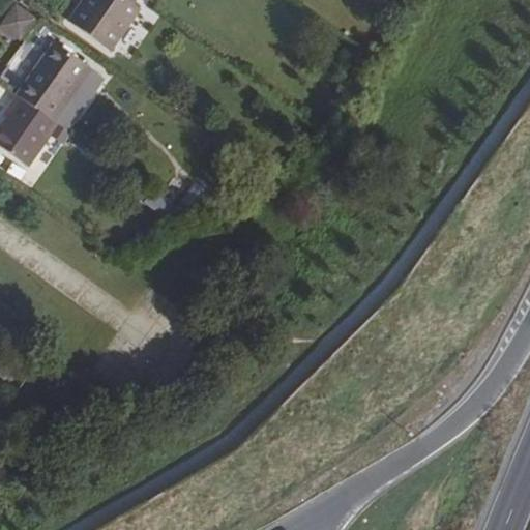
[(137,11),(131,8),(137,0),(91,0),(87,6),(82,3),(69,23),(109,52),(137,11)]
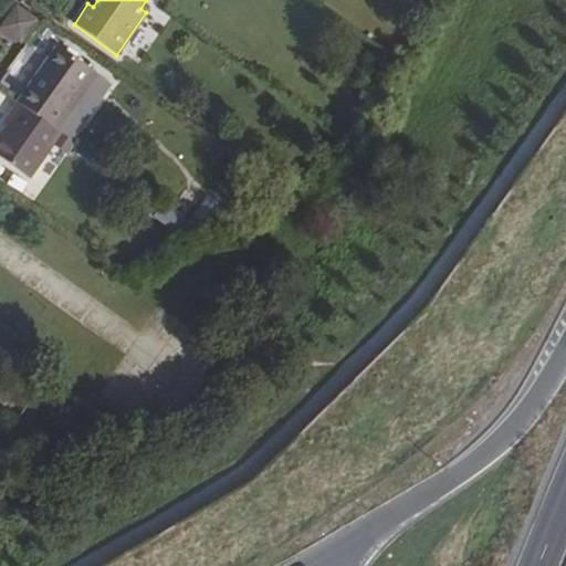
[(21,43),(38,20),(17,4),(0,29),(21,43)]
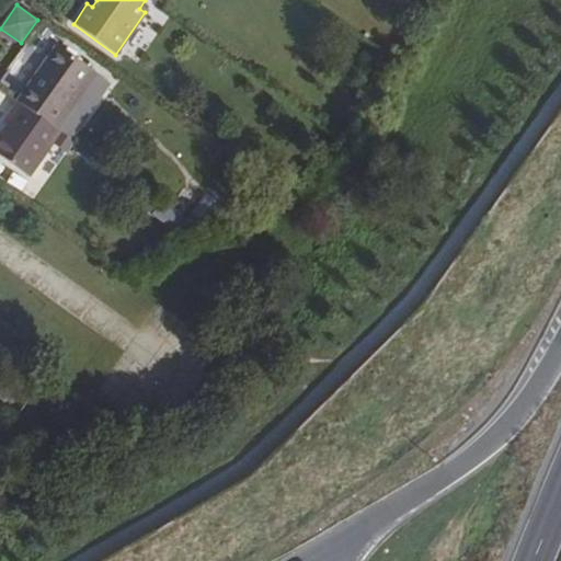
[(94,73),(57,47),(19,101),(56,128),(94,73)]
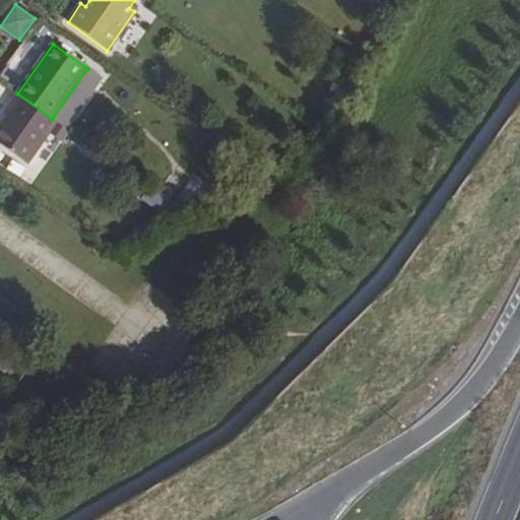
[(0,127),(0,143),(27,164),(49,134),(58,123),(52,119),(17,93),(4,114),(7,117),(0,127)]
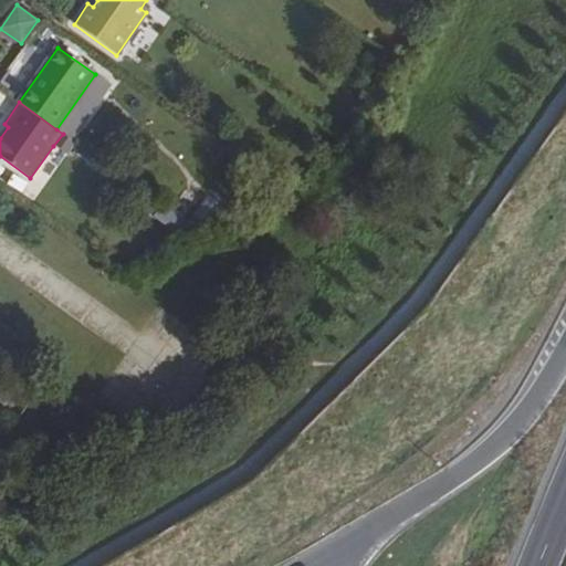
[(76,144),(63,134),(53,146),(67,157),(76,144)]
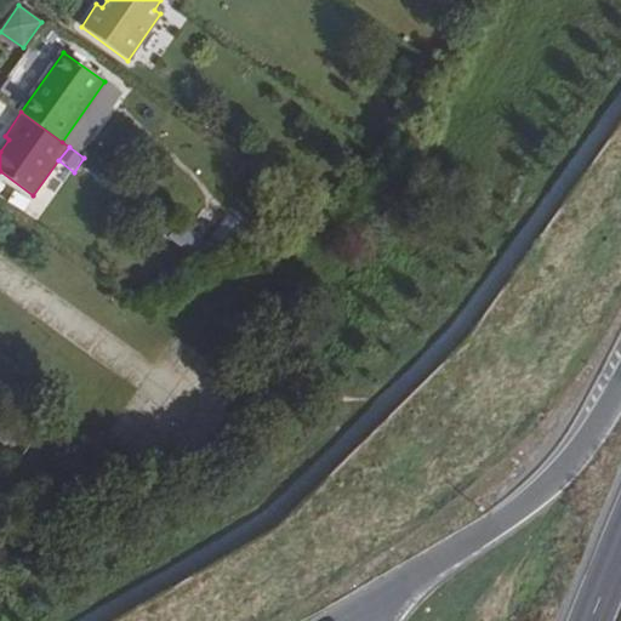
[(234,224),(250,212),(238,197),(222,208),(234,224)]
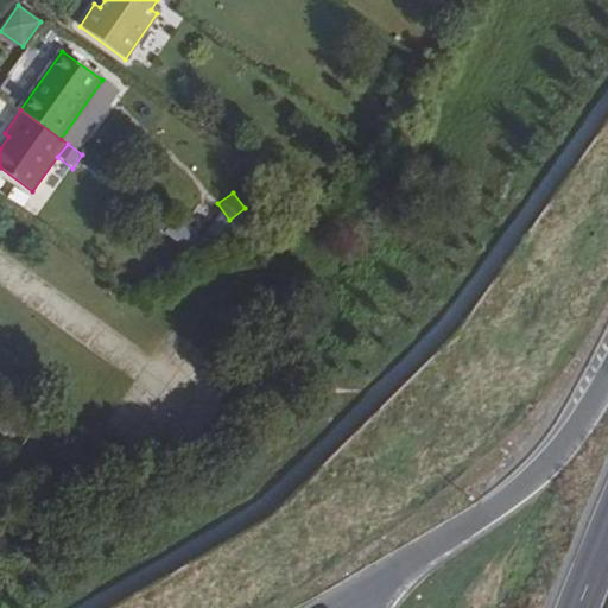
[(203,202),(194,216),(214,229),(223,216),(203,202)]
